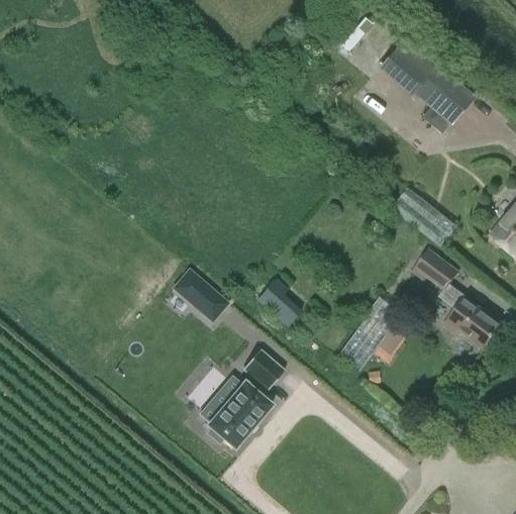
[(475,96),(405,36),(382,65),(431,106),(423,116),(442,131),(450,122),(451,123),(475,96)]
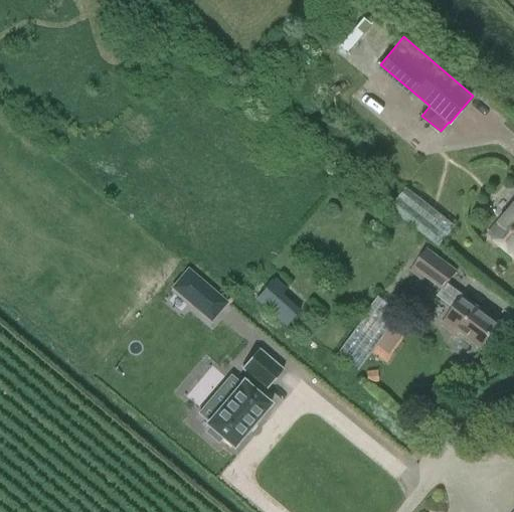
[(437,244),(455,226),(414,185),(396,202),(437,244)]
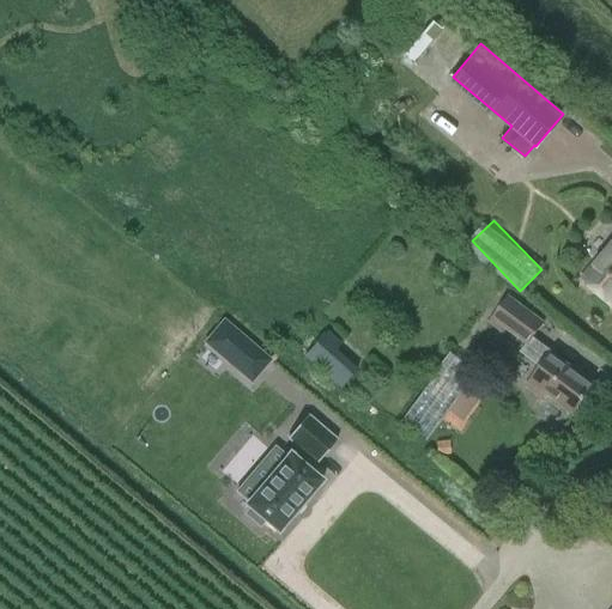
[(611,244),(585,278),(611,300),(611,244)]
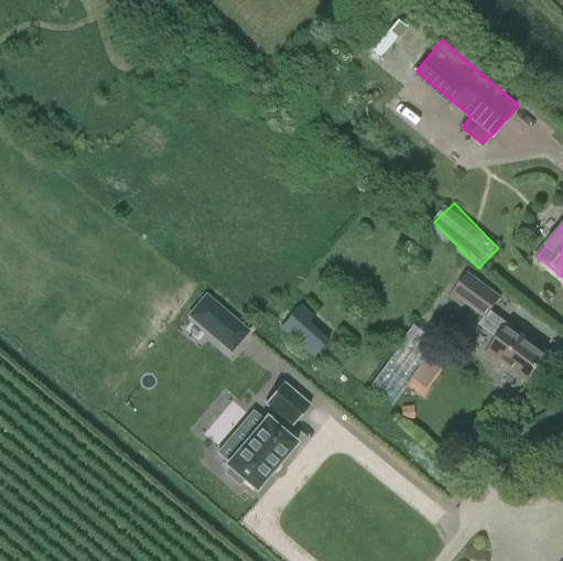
[(494,311),(502,298),(469,274),(454,295),(484,316),(487,320),(494,311)]
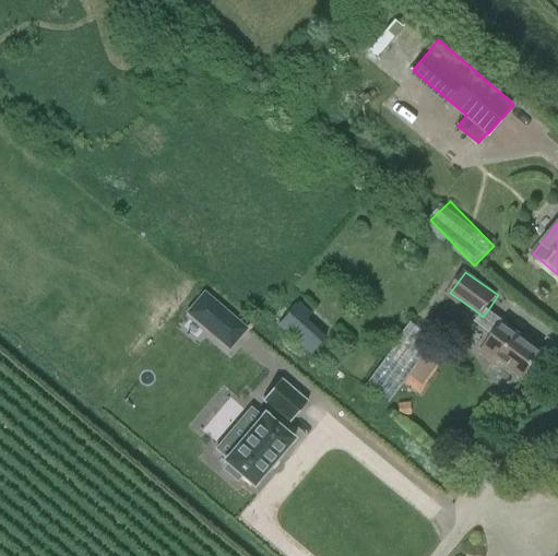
[(204,292),(203,293),(187,312),(230,350),(248,328),(237,319),(215,300),(205,292),(204,292)]
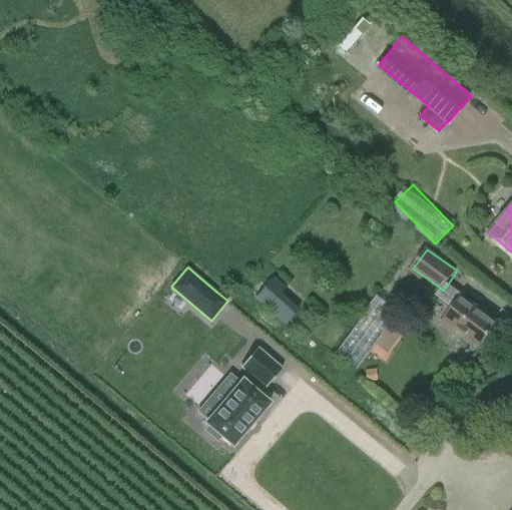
[(306,305),(276,277),(258,296),(288,323),(306,305)]
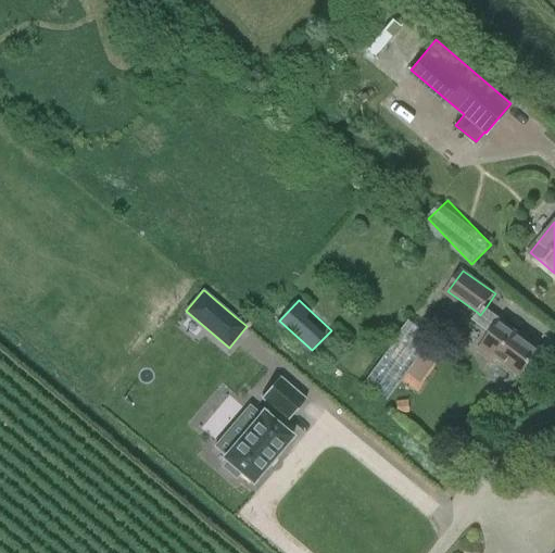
[(501,317),(487,306),(480,315),(477,312),(472,317),(491,330),(477,348),(490,359),(494,354),(519,374),(540,349),(501,317)]
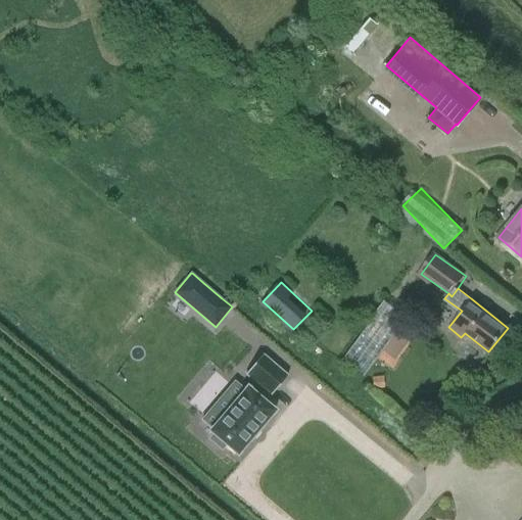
[(376,356),(393,367),(420,328),(405,318),(409,313),(386,297),(346,357),(366,370),(376,356)]
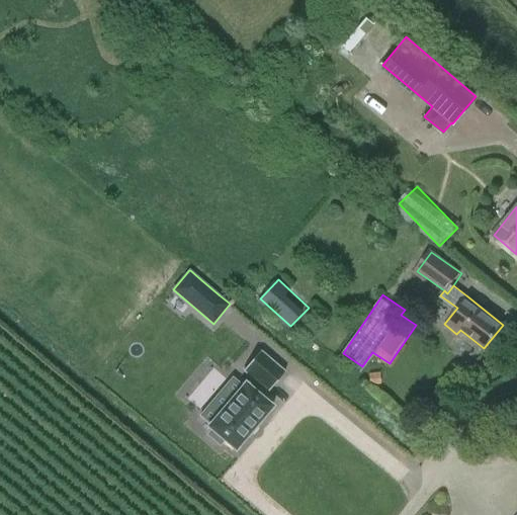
[(233,375),(200,414),(210,423),(210,424),(209,423),(208,425),(209,427),(210,426),(212,428),(208,433),(223,444),(227,440),(235,446),(234,447),(236,448),(238,446),(237,446),(249,432),(259,420),(271,406),(273,404),(271,403),(260,395),(267,387),(269,389),(284,369),(260,349),(244,367),(255,376),(249,384),(247,382),(245,381),(244,382),(244,383),(243,384),(233,375)]
